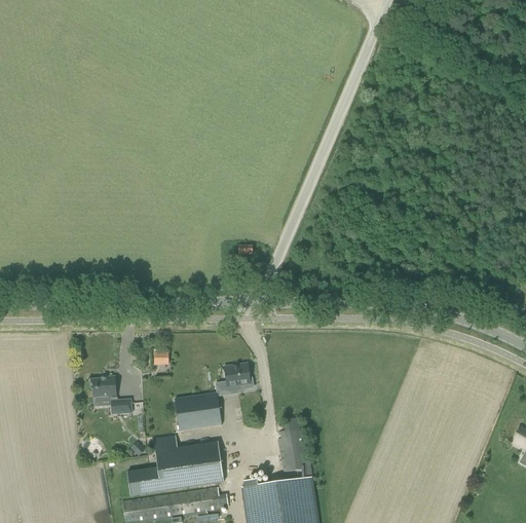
[(167,350),(154,350),(154,363),(167,363),(167,350)]
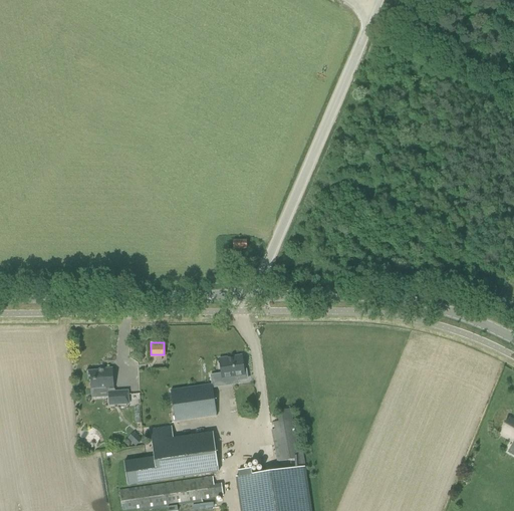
[(227,355),(219,356),(221,376),(232,374),(232,379),(247,377),(246,367),(244,368),(242,353),(233,354),(233,355),(228,356),(227,355)]
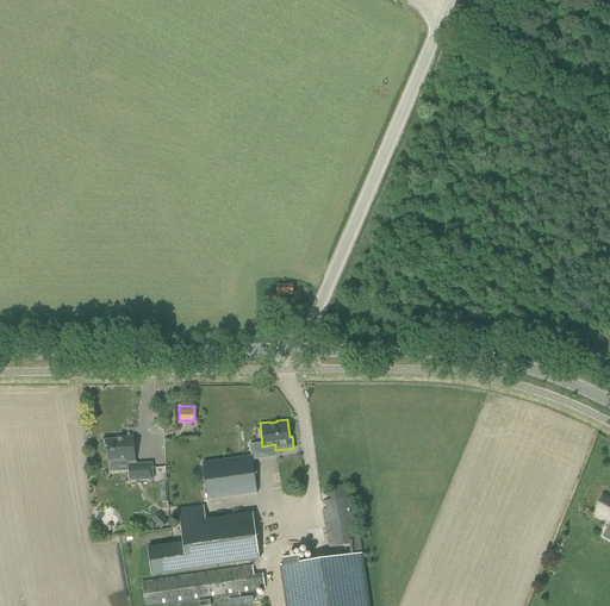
[(104,437),(105,448),(109,448),(110,458),(126,457),(126,458),(129,458),(130,478),(153,476),(151,461),(135,462),(132,433),(122,435),(122,436),(118,437),(118,435),(117,435),(117,437),(104,437)]
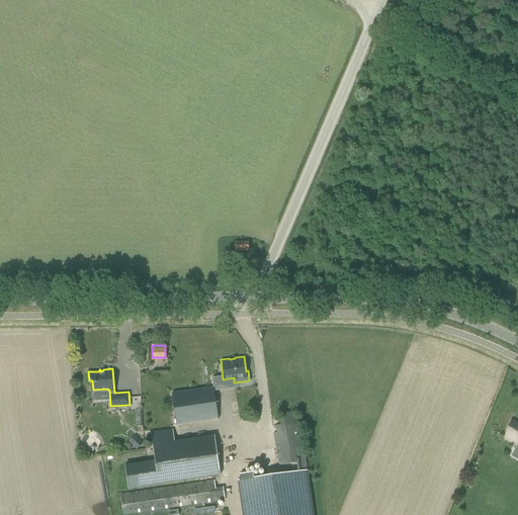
[(212,385),(171,392),(176,423),(219,417),(214,389),(213,385),(212,385)]
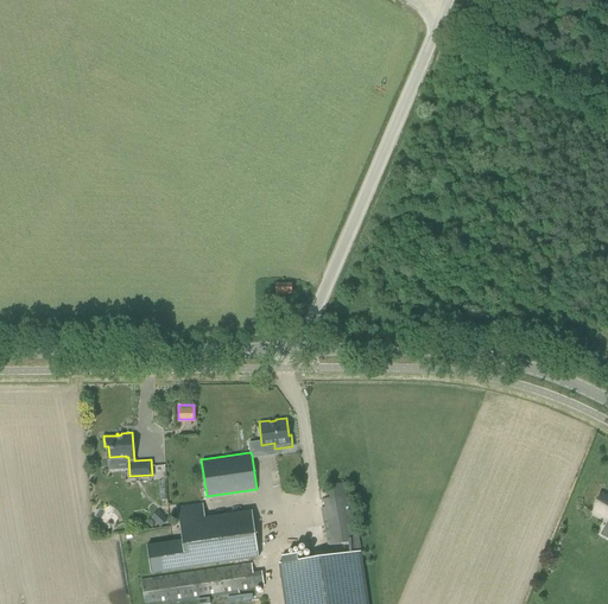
[(324,504),(322,504),(329,544),(355,539),(347,493),(346,482),(344,479),(327,483),(327,484),(329,496),(323,497),(324,504)]
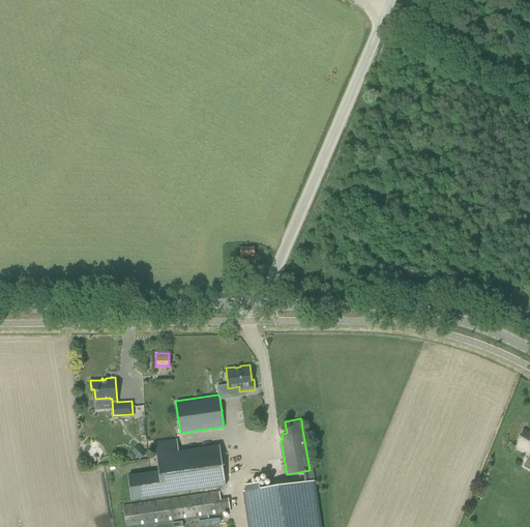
[(529,431),(526,429),(518,443),(528,449),(529,450),(529,455),(528,459),(529,460),(529,431)]
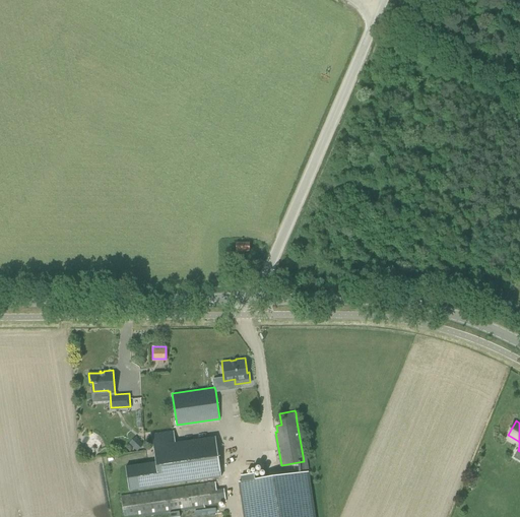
[(174,442),(172,430),(152,433),(156,460),(126,464),(130,488),(220,474),(214,436),(174,442)]
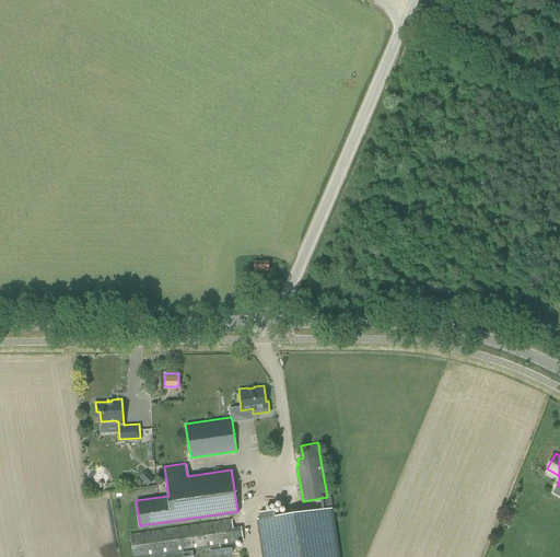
[(148,484),(155,477),(147,468),(139,476),(148,484)]
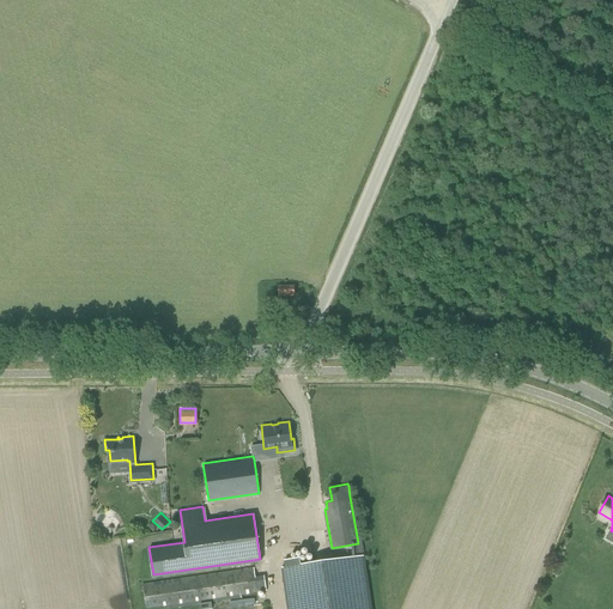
[(370,608),(363,554),(280,566),(286,608),(370,608)]
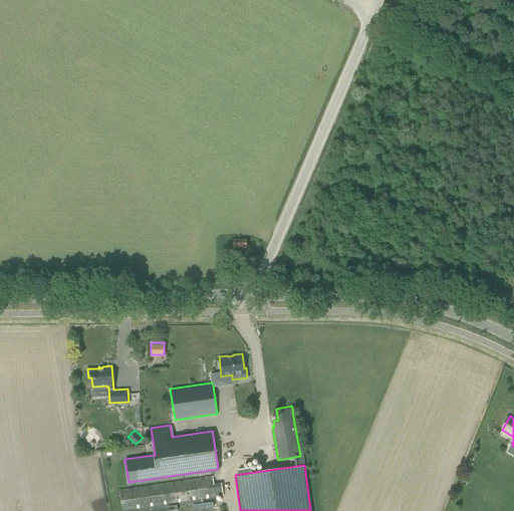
[(222,482),(214,483),(213,474),(119,487),(122,508),(224,494),(222,482)]
